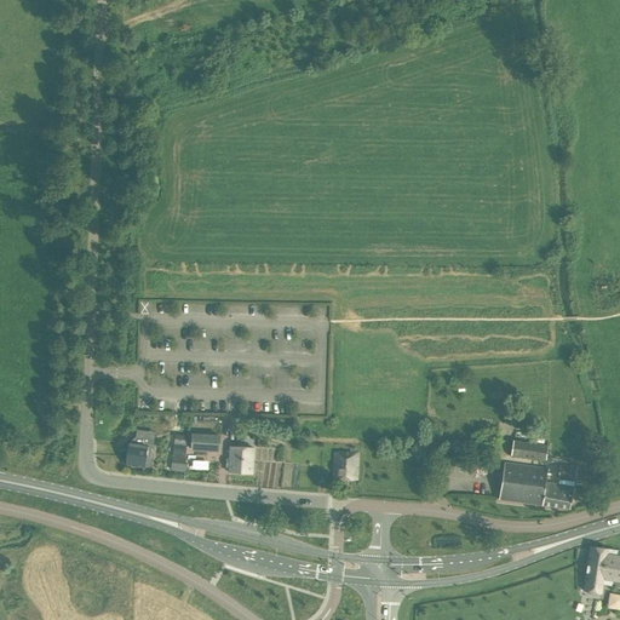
[(184,442),(174,441),(173,448),(185,449),(188,432),(187,431),(184,442)]
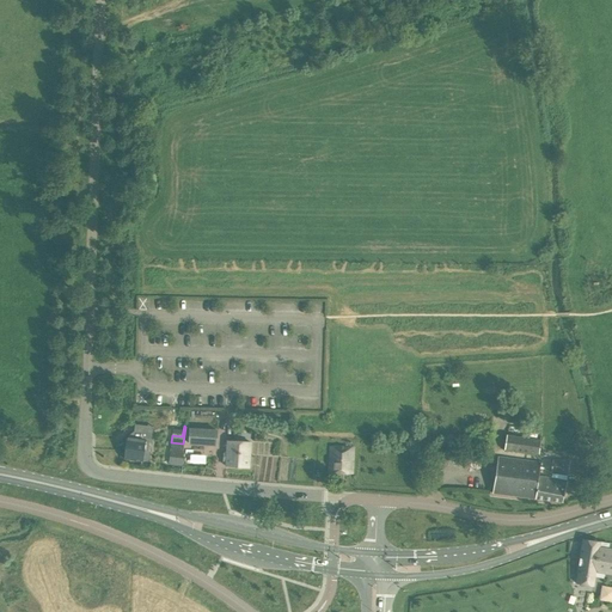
[(216,430),(190,429),(189,444),(216,445),(216,430)]
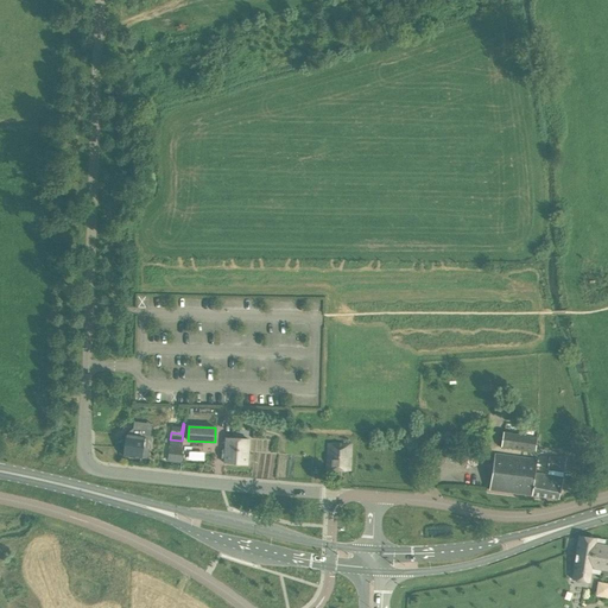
[(124,455),(143,457),(145,436),(138,436),(139,429),(135,429),(134,435),(126,434),(124,455)]
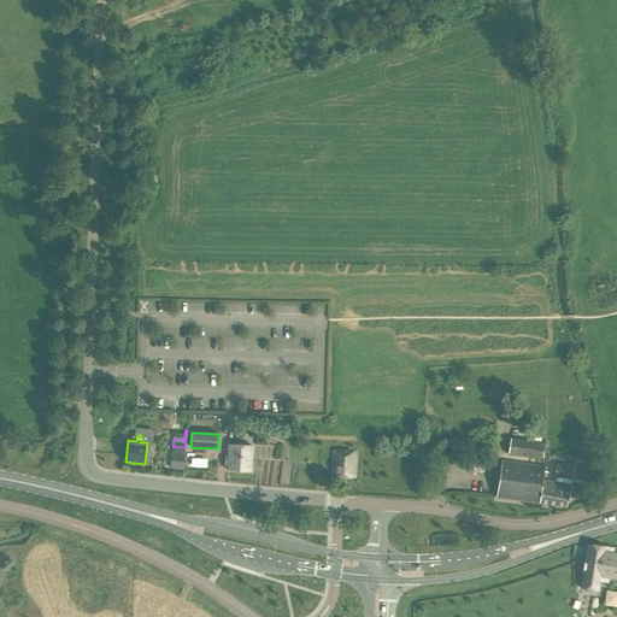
[(509,453),(544,458),(546,444),(511,438),(509,453)]
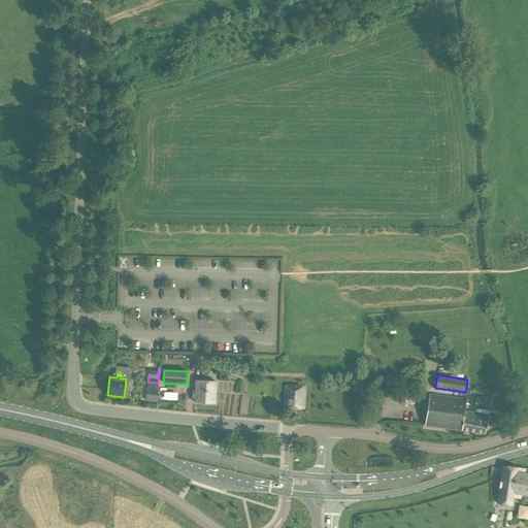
[(195,401),(215,403),(216,382),(196,381),(196,391),(193,391),(193,397),(195,397),(195,401)]
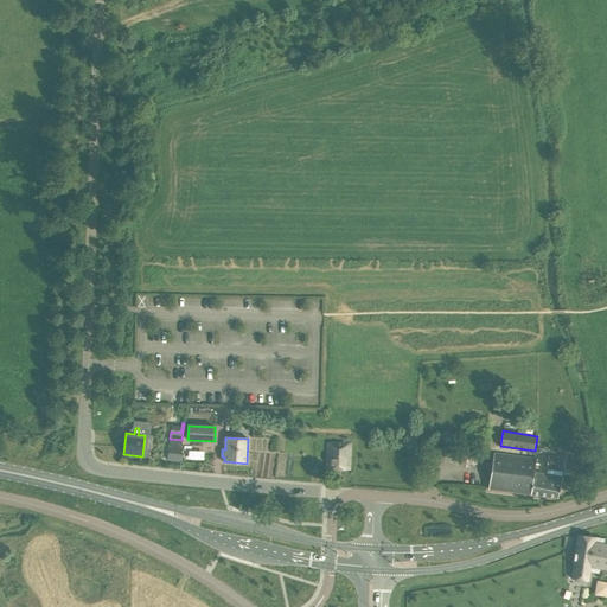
[(351,443),(328,442),(327,468),(350,470),(351,443)]
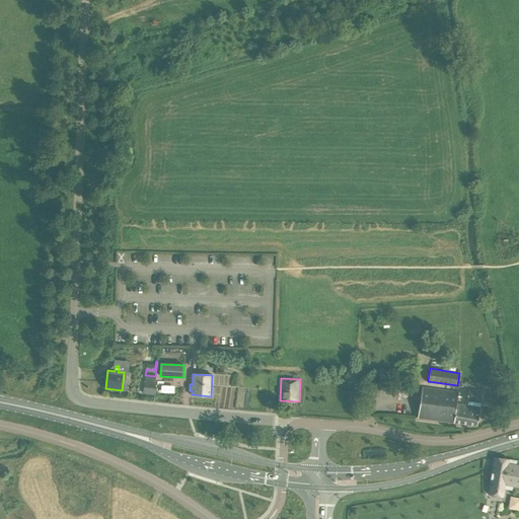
[(423,387),(418,418),(463,424),(476,426),(477,425),(482,406),(480,406),(482,401),(468,400),(467,405),(456,403),(459,391),(423,387)]
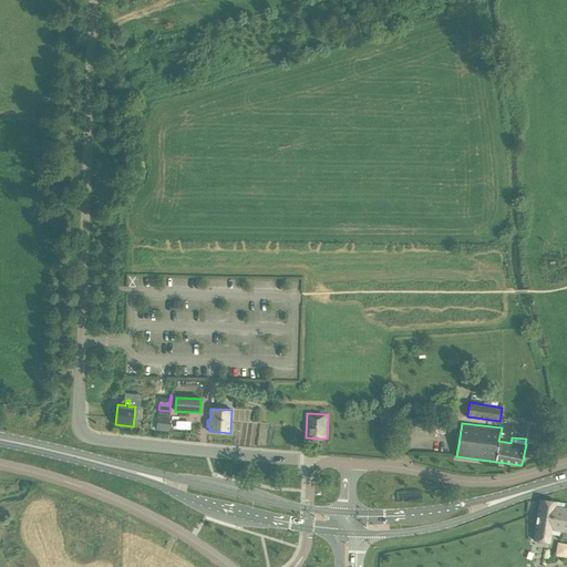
[(513,426),(512,437),(526,439),(527,428),(513,426)]
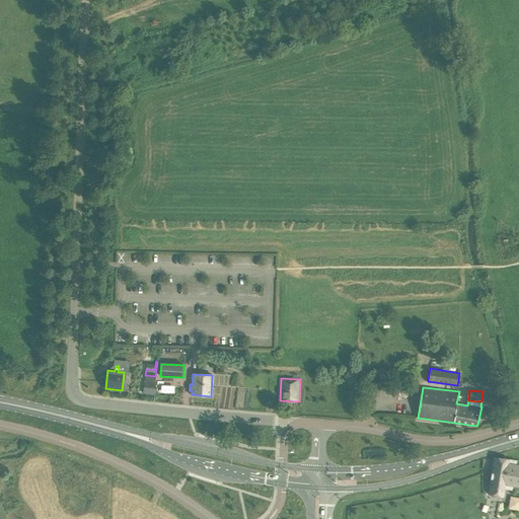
[(518,460),(495,457),(489,494),(503,497),(505,489),(518,491),(518,460)]
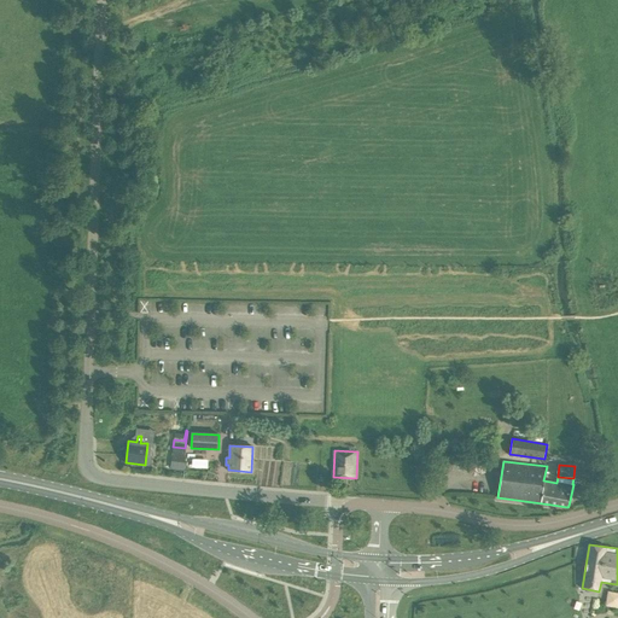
[(617,606),(617,590),(608,589),(606,604),(617,606)]
